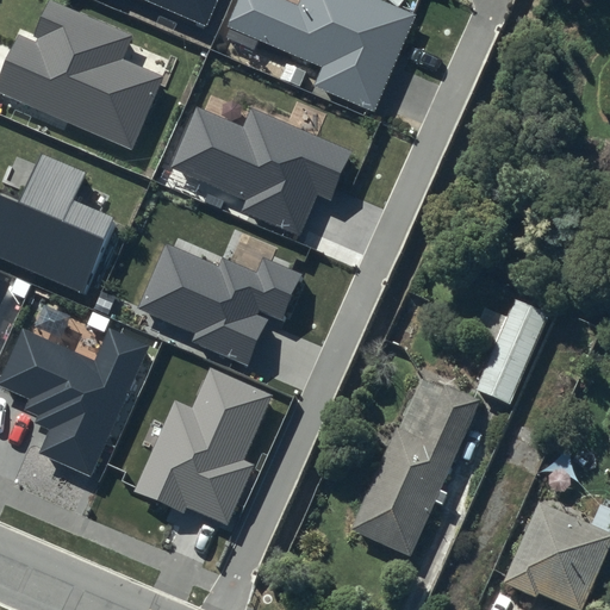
[(144,0),(206,26),(216,0),(144,0)]
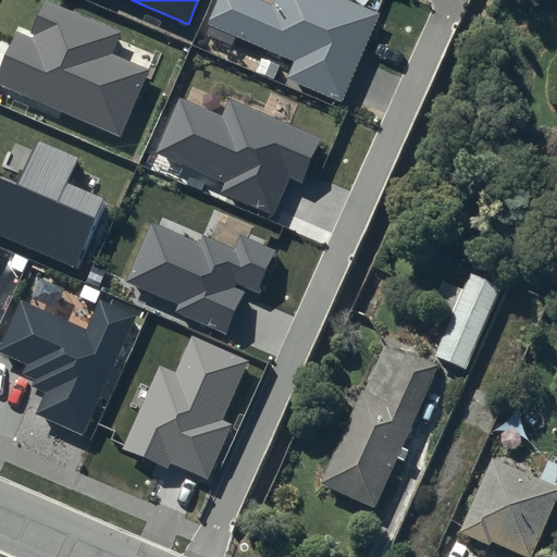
[(271,0),(270,4),(260,0),(215,0),(206,25),(294,61),(287,78),(341,102),(379,13),(348,0),(271,0)]
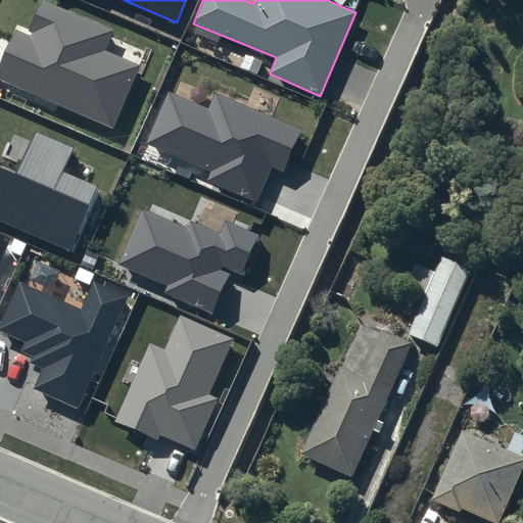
[(112,31),(42,1),(29,33),(16,28),(0,63),(0,80),(112,129),(139,66),(103,50),(112,31)]
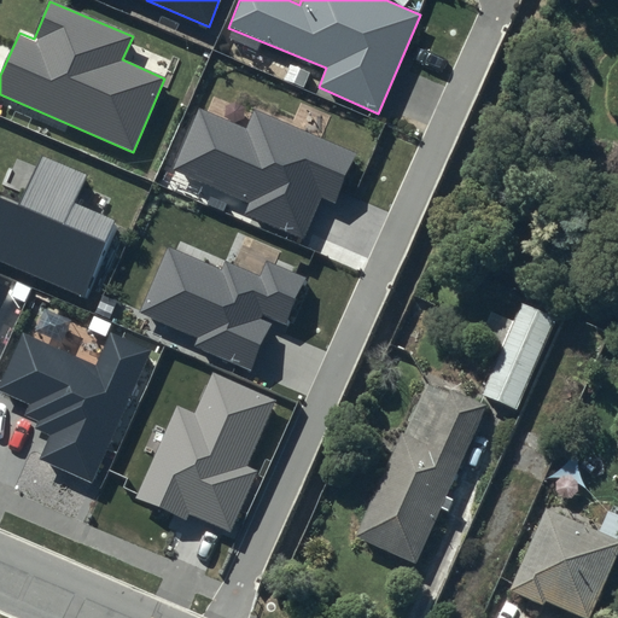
[(336,204),(356,153),(254,109),(245,128),(199,108),(174,172),(249,204),(244,214),(302,238),(321,198),(336,204)]
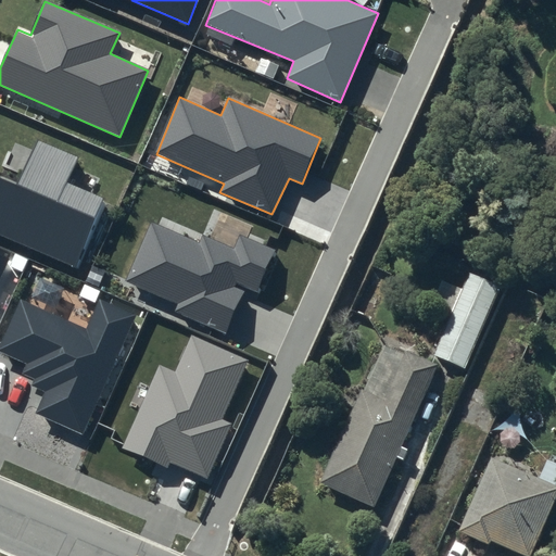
[(17,185),(0,177),(0,236),(78,269),(106,203),(62,185),(75,158),(38,140),(17,185)]
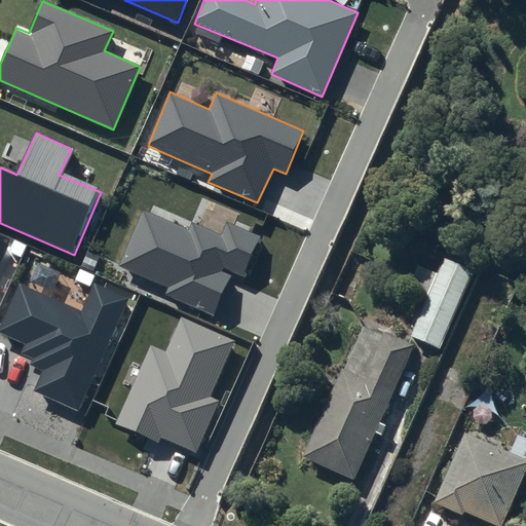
[(188,229),(143,212),(120,267),(167,288),(165,295),(212,314),(231,273),(246,278),(264,236),(226,222),(221,233),(192,222),(188,229)]
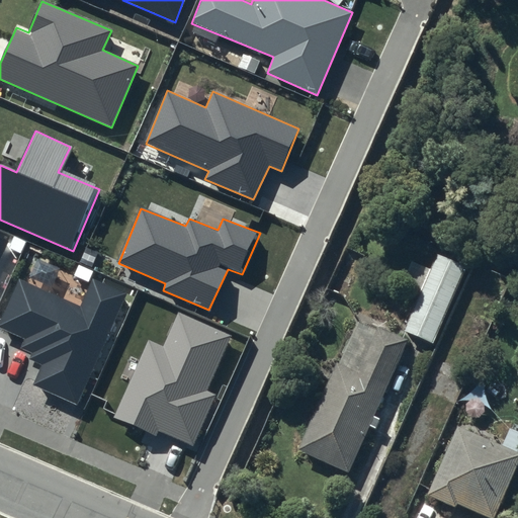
[(436,354),(468,278),(439,265),(433,279),(413,270),(403,294),(423,303),(406,341),(436,354)]
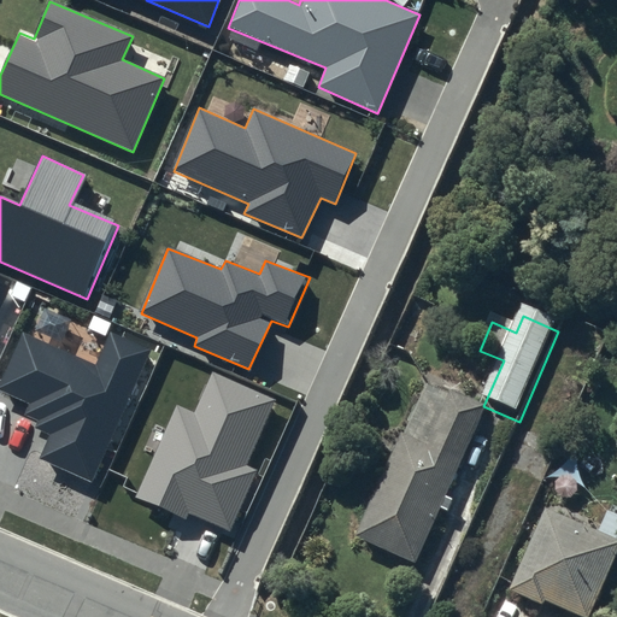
[(95,364),(22,333),(0,381),(0,391),(28,404),(24,413),(39,421),(35,428),(50,434),(40,458),(92,482),(151,350),(110,331),(95,364)]
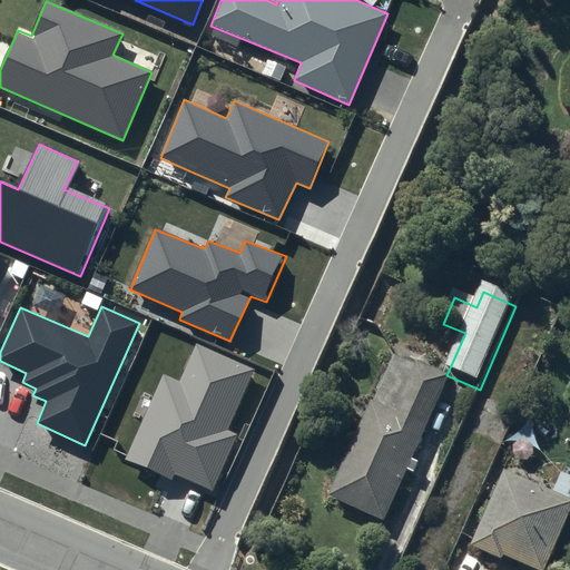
[(180,382),(163,374),(125,460),(210,497),(237,435),(228,431),(254,370),(196,344),(180,382)]
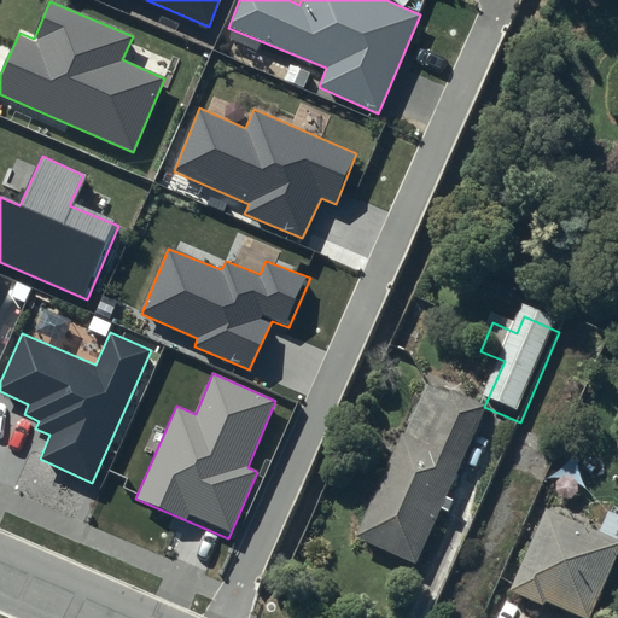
[(488,420),(454,406),(432,456),(404,444),(359,549),(420,576),(488,420)]
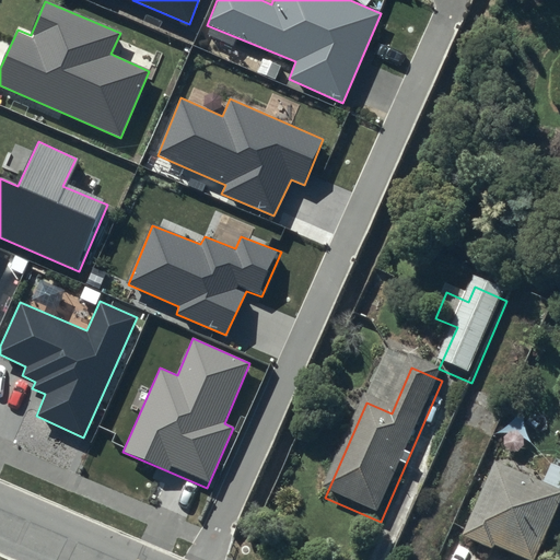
[(532,559),(559,498),(559,489),(492,458),(456,536),(490,551),(492,545),(525,559),(532,559)]
